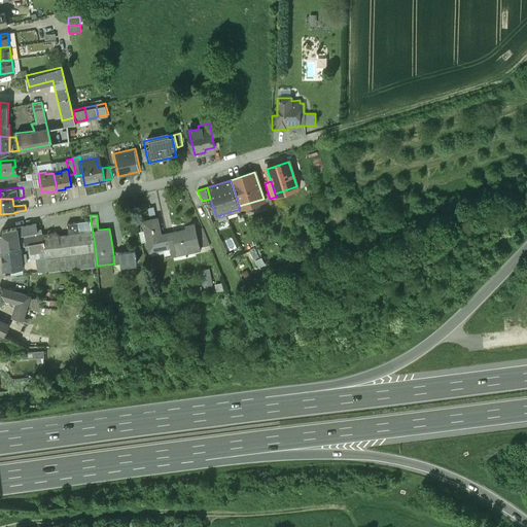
[(156,219),(143,221),(150,251),(163,248),(165,259),(172,257),(166,234),(160,235),(156,219)]
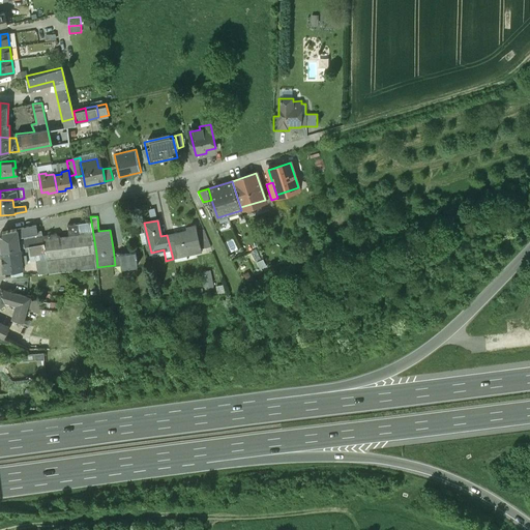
[(57,233),(42,236),(41,232),(43,243),(46,251),(47,258),(50,272),(97,267),(96,254),(91,222),(67,225),(69,235),(59,236),(57,233)]
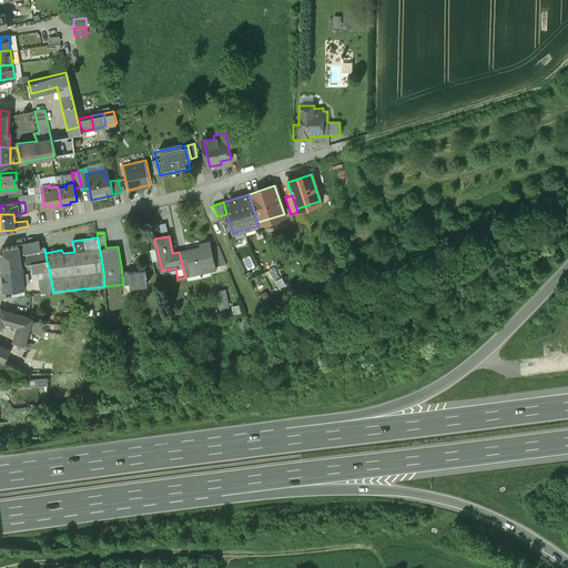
[(34,242),(2,249),(0,251),(0,254),(2,269),(21,265),(20,253),(26,252),(27,256),(26,256),(27,264),(47,261),(44,249),(41,250),(39,242),(37,242),(34,242)]
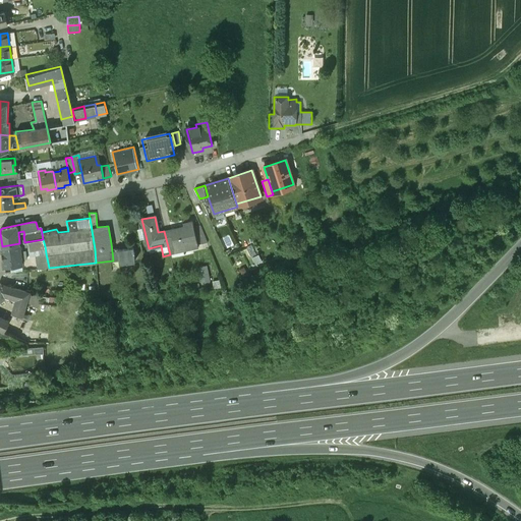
[(192,222),(183,224),(183,227),(164,231),(170,254),(197,248),(197,245),(193,229),(192,222)]
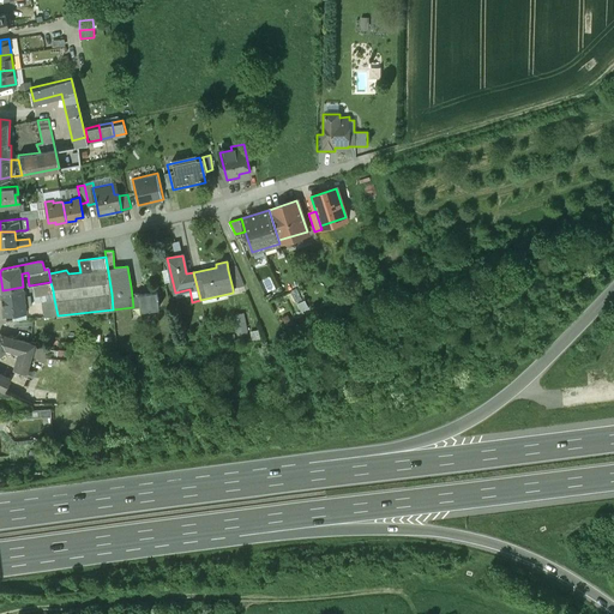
[(245,287),(238,268),(228,270),(233,289),(245,287)]
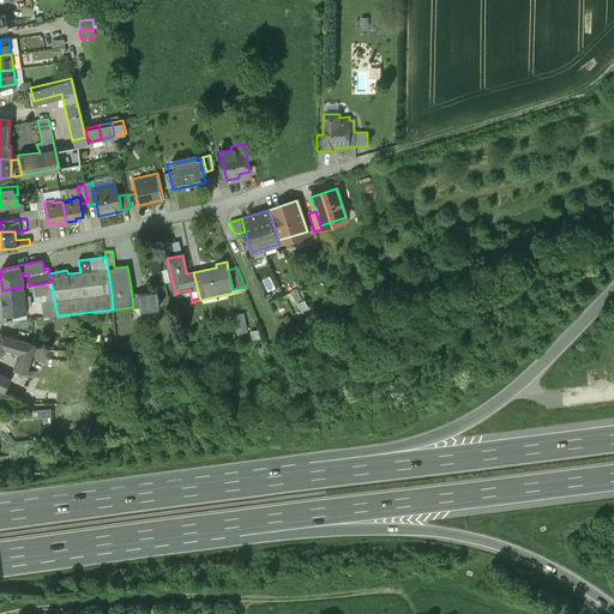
[(29,286),(23,287),(24,295),(30,294),(41,293),(53,290),(50,282),(29,286)]
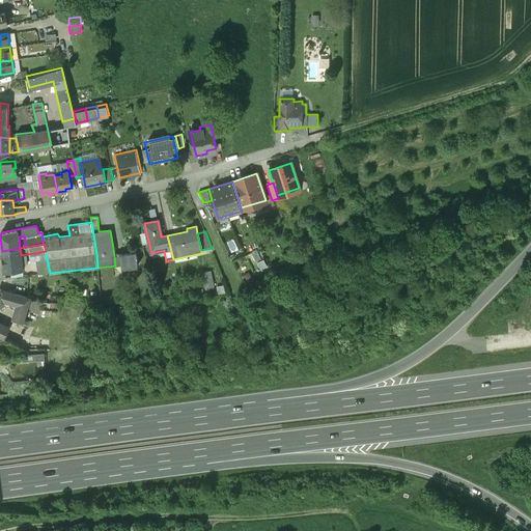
[(20,248),(2,251),(4,273),(5,272),(23,270),(22,263),(27,262),(26,254),(21,255),(20,248)]
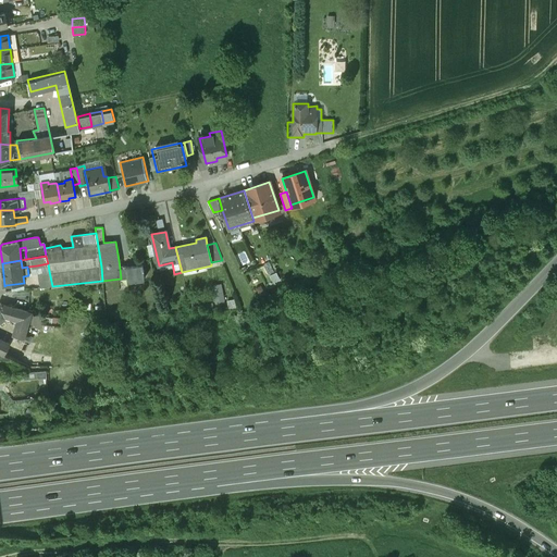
[(143,265),(120,269),(121,279),(127,277),(127,282),(145,280),(143,265)]
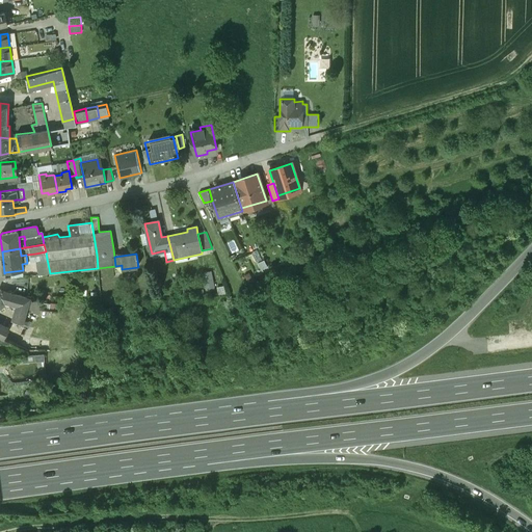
[(42,260),(36,261),(37,275),(50,273),(47,259),(42,260)]
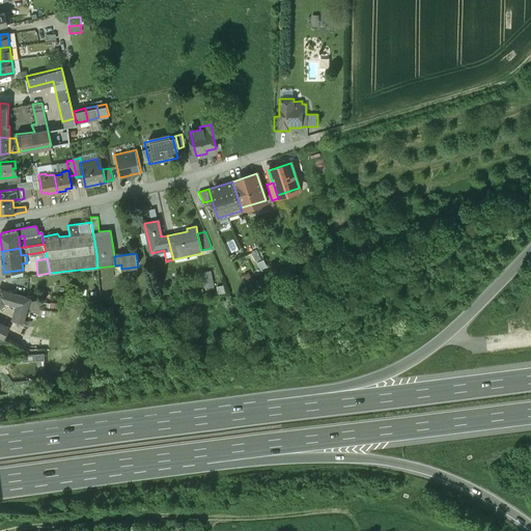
[(205,290),(215,289),(213,271),(203,272),(205,290)]
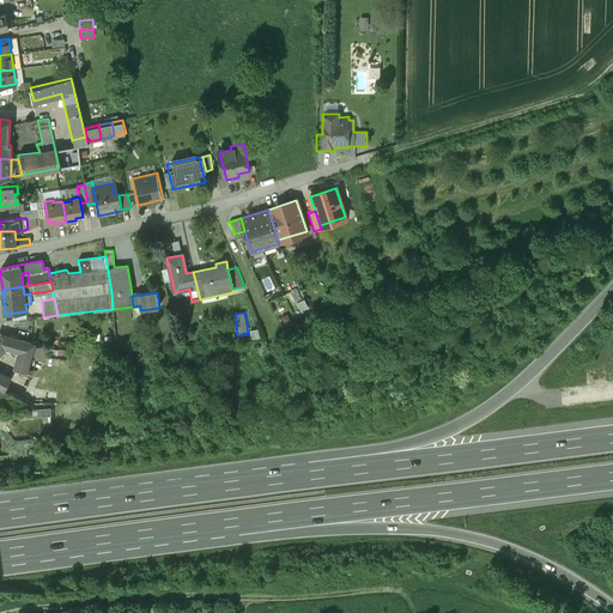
[(35,345),(0,334),(0,356),(5,351),(18,354),(13,369),(14,372),(31,381),(32,380),(25,376),(26,372),(31,357),(35,345)]
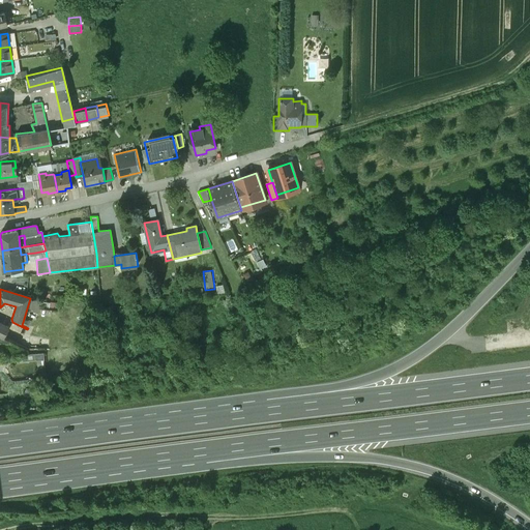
[(41,301),(30,298),(27,308),(39,313),(40,311),(40,310),(40,304),(41,301)]
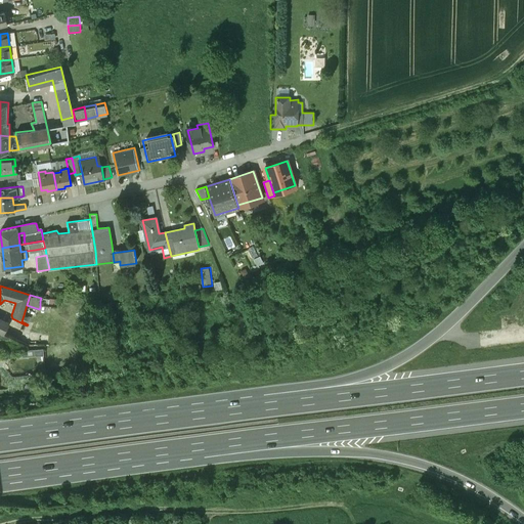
[(2,336),(0,334),(0,339),(3,342),(2,344),(7,347),(12,341),(2,336)]
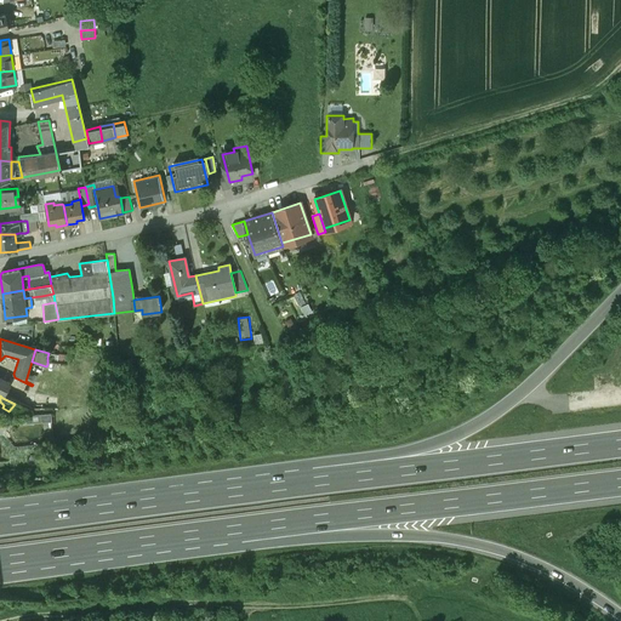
All buildings are outlined.
